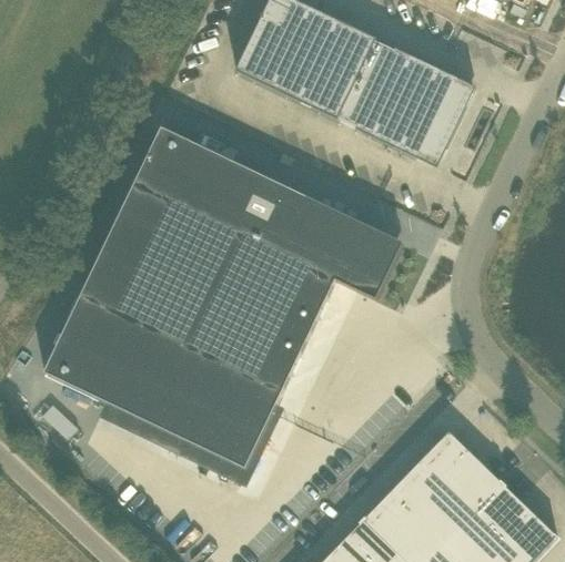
[(451,74),(439,69),(394,48),(393,49),(374,40),(375,38),(295,0),(268,0),(234,70),(336,119),(338,116),(356,125),(355,128),(403,151),(404,147),(427,159),(435,142),(443,145),(471,87),(450,77),(451,74)]
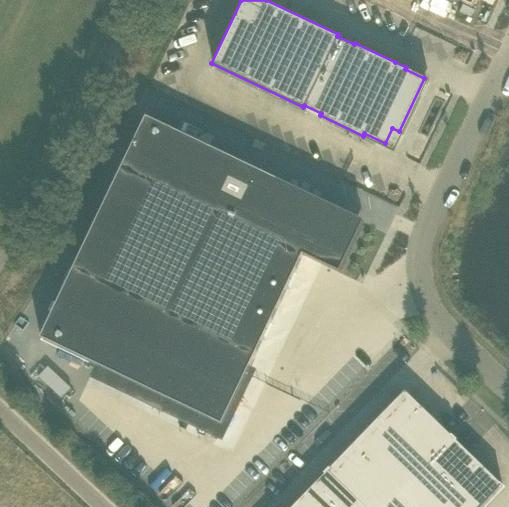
[(335,269),(360,218),(143,114),(37,336),(219,423),(301,252),(335,269)]
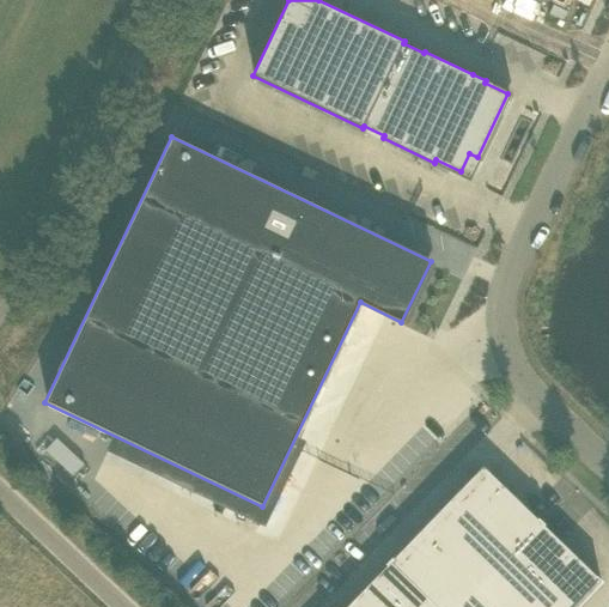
[(42,445),(69,472),(81,460),(53,433),(42,445)]
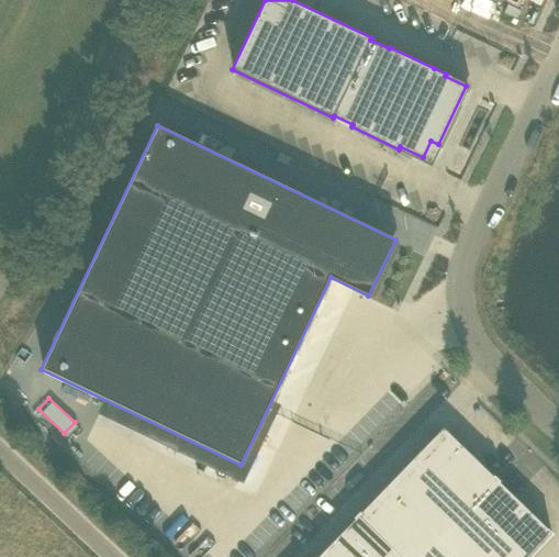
[(522,556),(549,530),(499,481),(500,480),(493,475),(443,426),(360,512),(359,511),(354,516),(355,517),(315,556),(522,556)]
